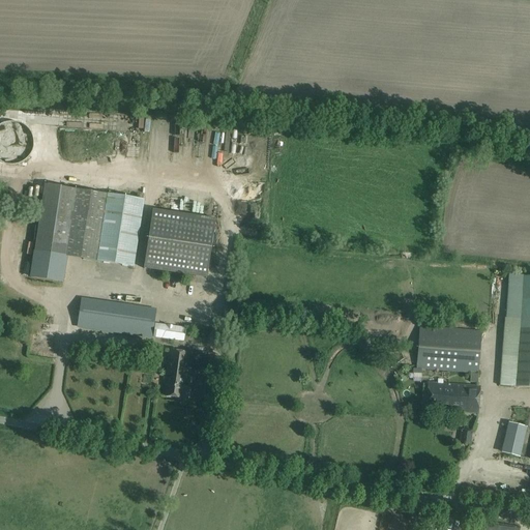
[(42,124),(65,124),(65,116),(42,115),(42,124)]
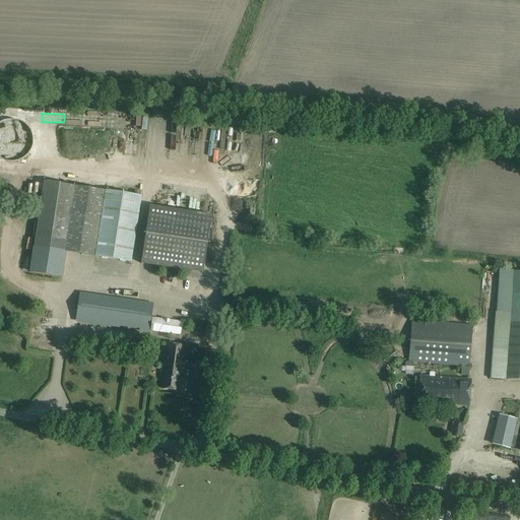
[(251,155),(252,142),(246,141),(240,140),(240,151),(245,151),(245,154),(251,155)]
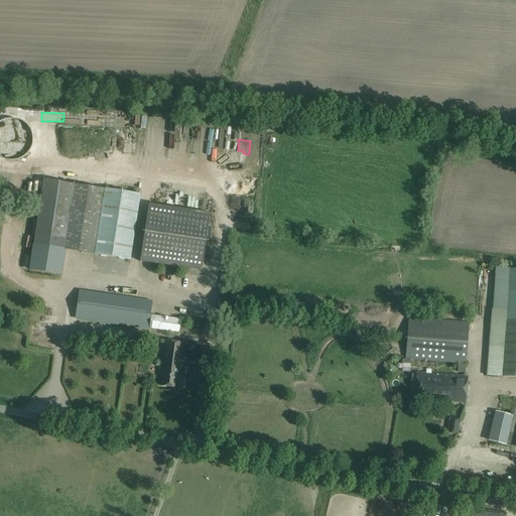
[(131,260),(140,196),(75,184),(43,180),(29,271),(61,276),(66,251),(131,260)]
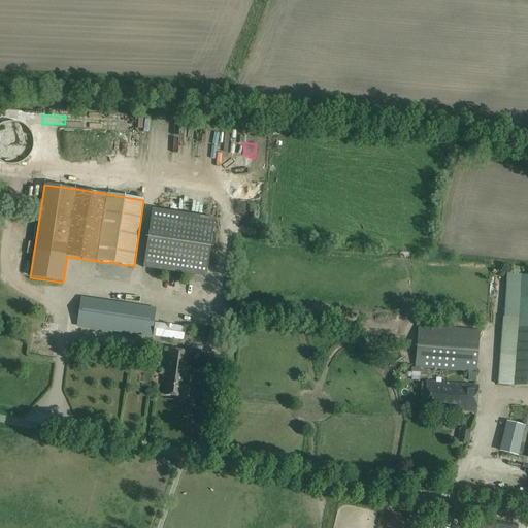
[(153,209),(143,267),(205,277),(210,244),(212,244),(213,240),(210,240),(215,219),(153,209)]
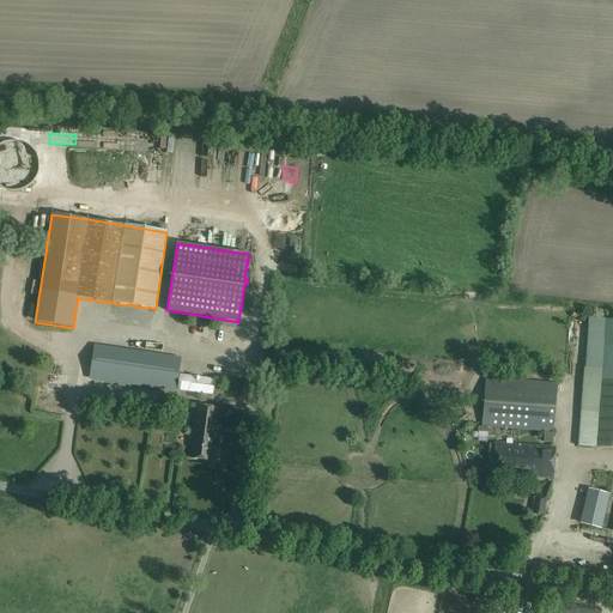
[(612,320),(588,319),(577,447),(612,448),(612,320)]
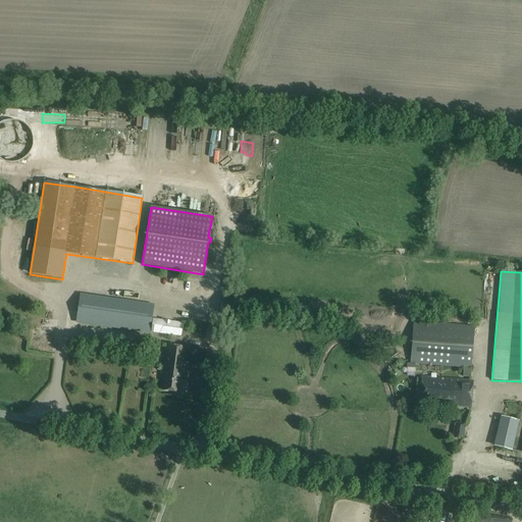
[(149,333),(153,305),(81,295),(76,322),(149,333)]
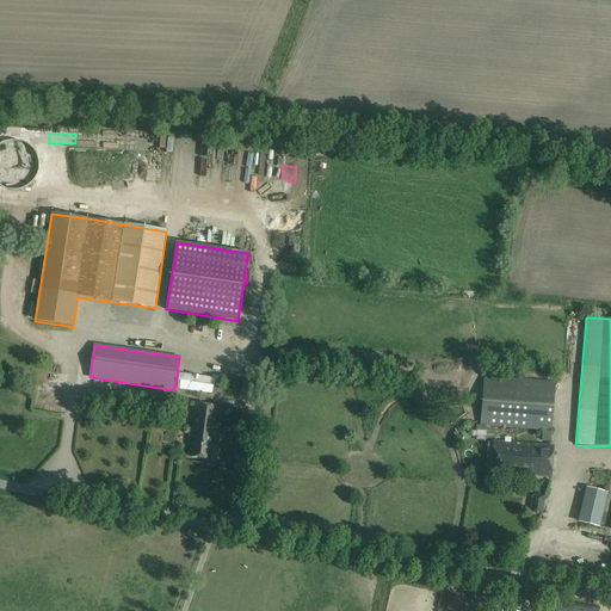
[(179,374),(177,390),(210,395),(213,378),(179,374)]
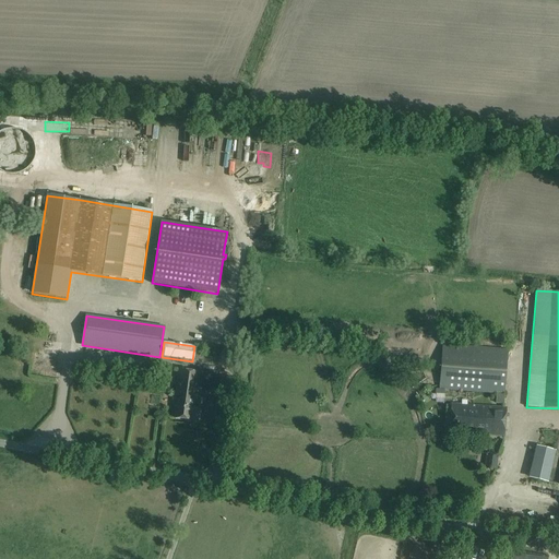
[(504,395),(507,349),(442,344),(439,390),(504,395)]
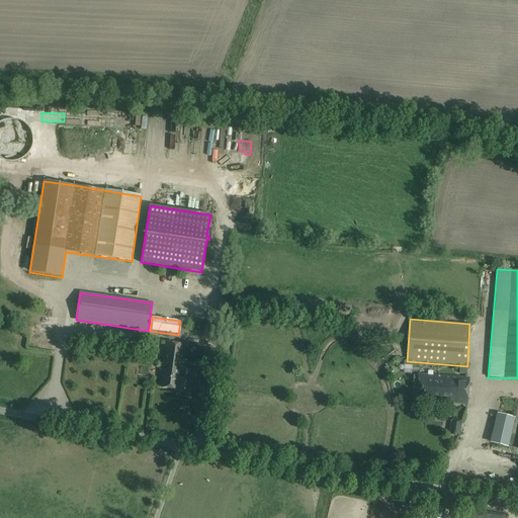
[(185,378),(181,377),(185,345),(165,343),(161,377),(163,378),(162,387),(177,390),(177,389),(183,390),(185,378)]
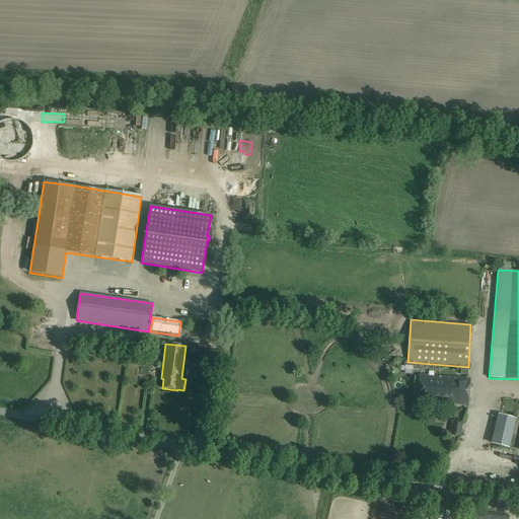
[(418,401),(467,405),(468,379),(420,376),(418,401)]
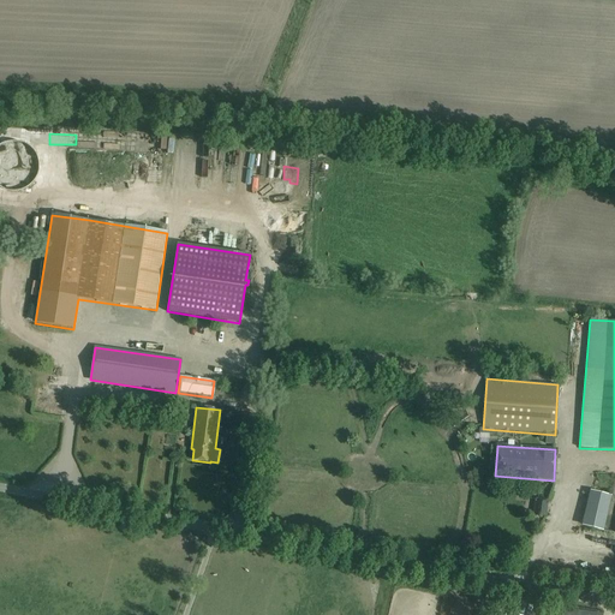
[(610,495),(595,491),(586,526),(602,530),(610,495)]
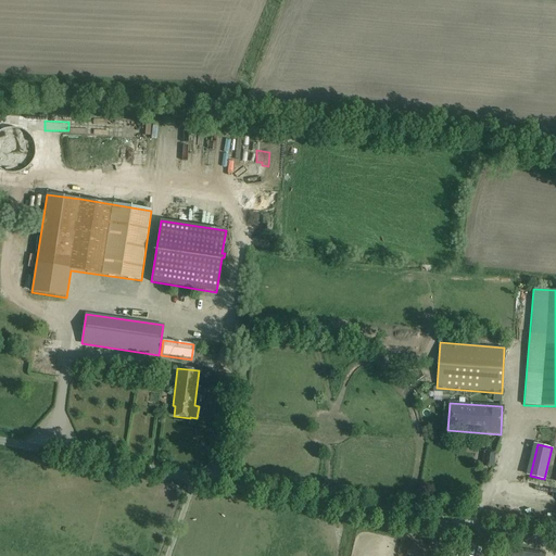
[(482,466),(494,467),(496,452),(484,450),(482,466)]
